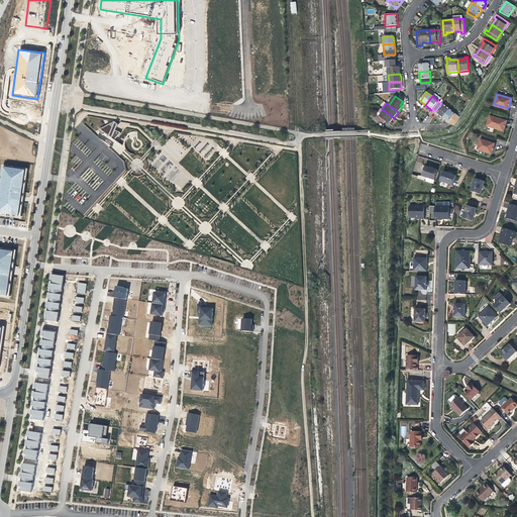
[(439,116),(442,118),(449,109),(441,103),(435,111),(437,113),(436,114),(439,116)]
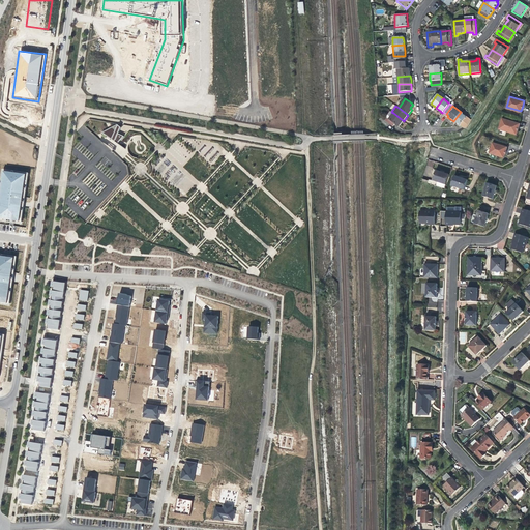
[(460,126),(461,124),(467,117),(461,112),(453,121),(457,124),(460,126)]
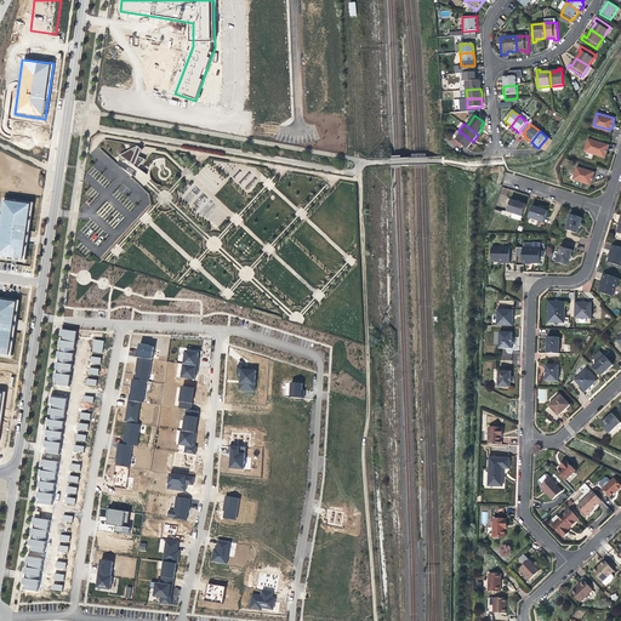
[(461,132),(455,140),(463,146),(467,149),(471,146),(473,142),(461,132)]
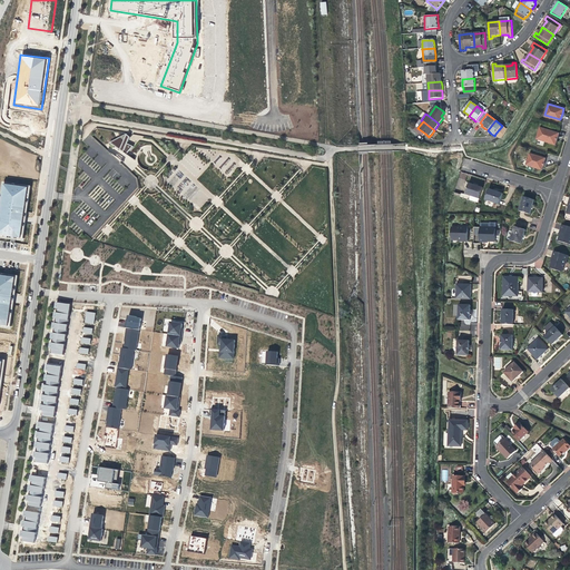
[(502,126),(495,134),(501,138),(508,130),(502,126)]
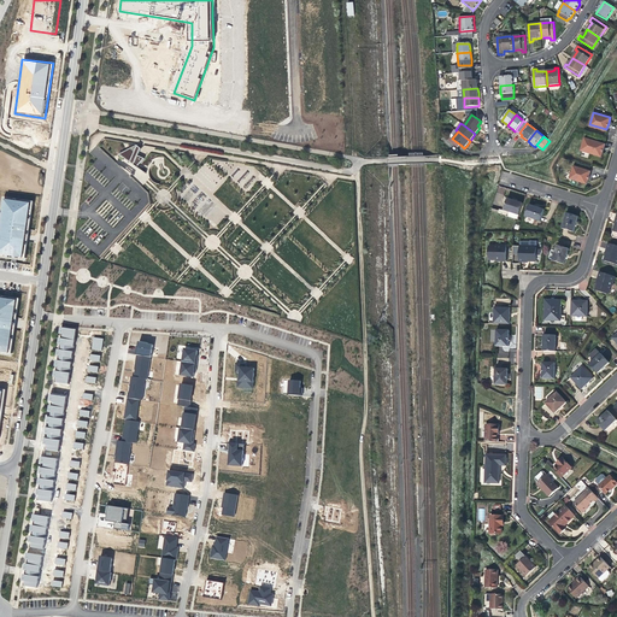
[(598,156),(603,142),(583,136),(580,150),(598,156)]
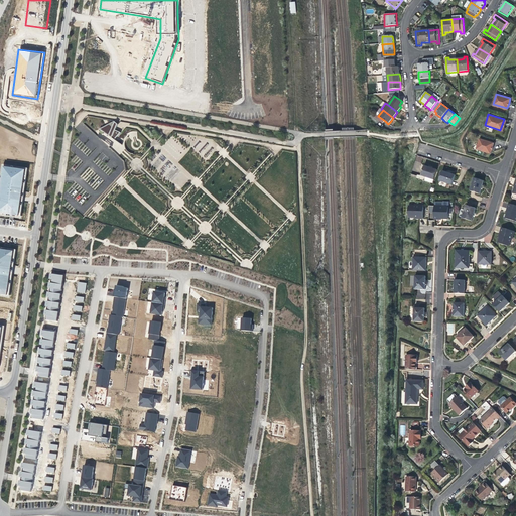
[(385,121),(378,116),(377,115),(375,118),(379,121),(383,124),(385,121)]
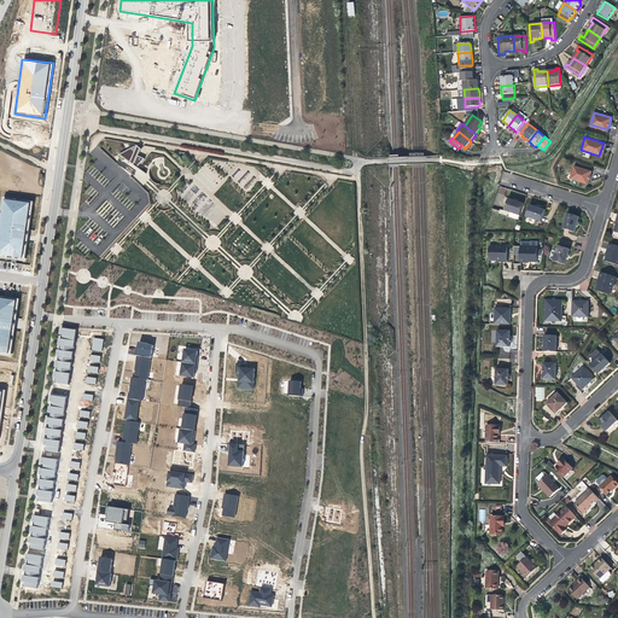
[(140,149),(136,145),(120,155),(138,168),(144,159),(139,156),(140,149)]
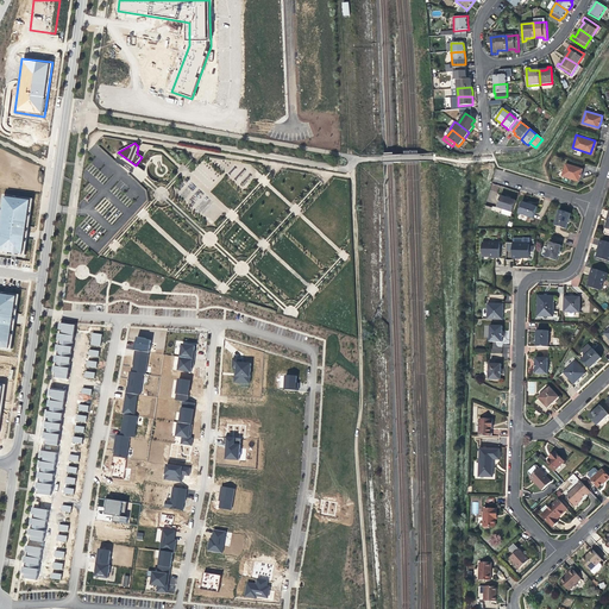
[(565,163),(562,175),(578,181),(581,174),(582,168),(565,163)]
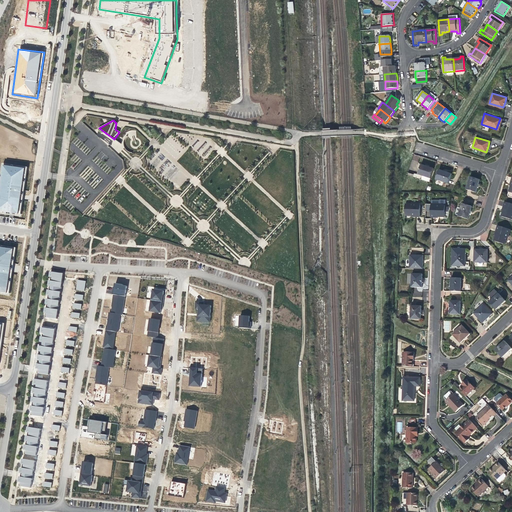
[(28,167),(2,163),(0,174),(0,213),(20,216),(28,167)]
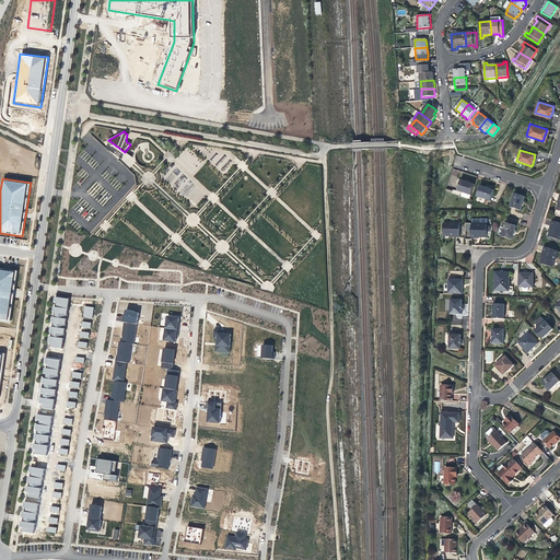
[(461,178),(456,189),(462,191),(461,195),(468,198),(470,195),(474,184),(467,182),(461,178)]
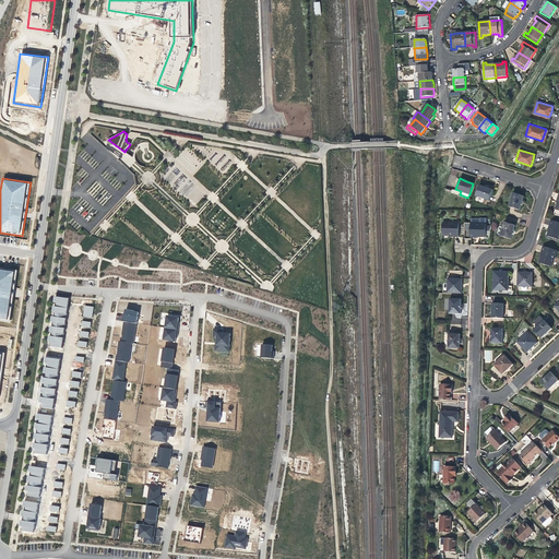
[(489,200),(492,189),(486,187),(478,185),(475,195),(489,200)]
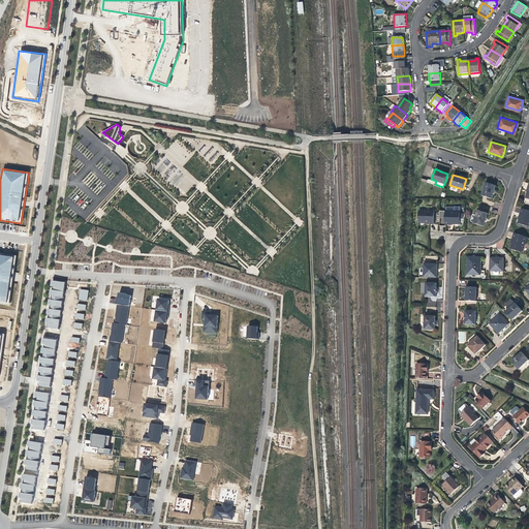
[(480,194),(492,197),(493,191),(495,184),(485,181),(480,194)]
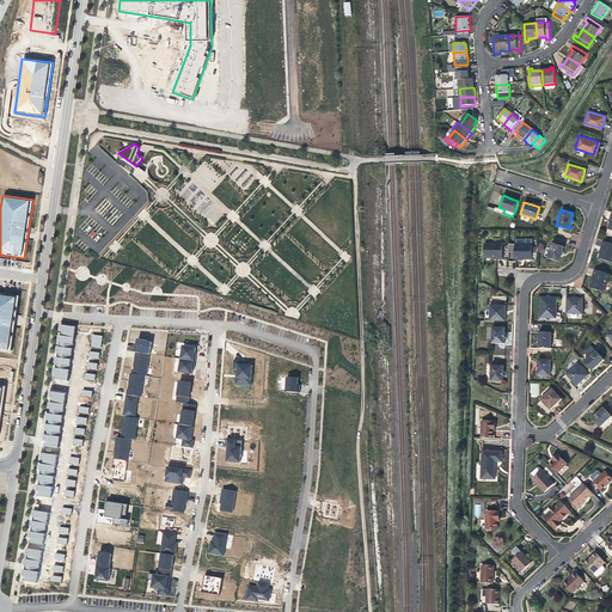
[(611,242),(604,239),(601,245),(604,245),(603,248),(603,249),(601,249),(599,256),(611,259),(611,258),(611,242)]
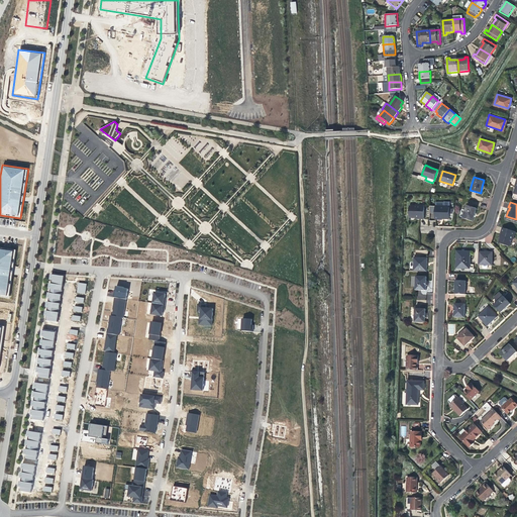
[(423,218),(424,204),(415,204),(415,205),(409,205),(409,217),(416,217),(416,216),(418,216),(419,216),(419,218),(423,218)]
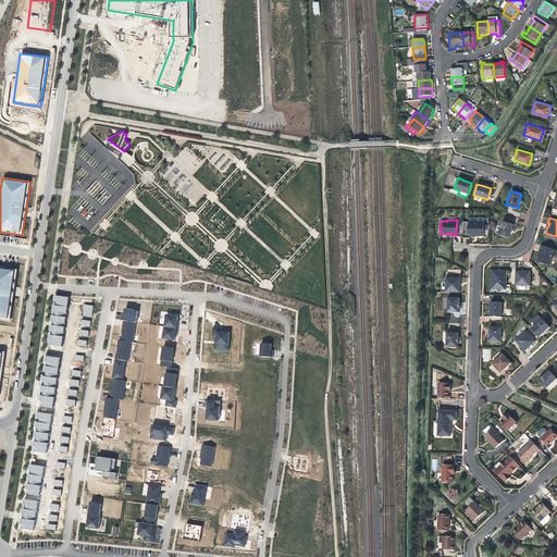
[(497,234),(508,237),(510,231),(512,223),(502,220),(497,234)]
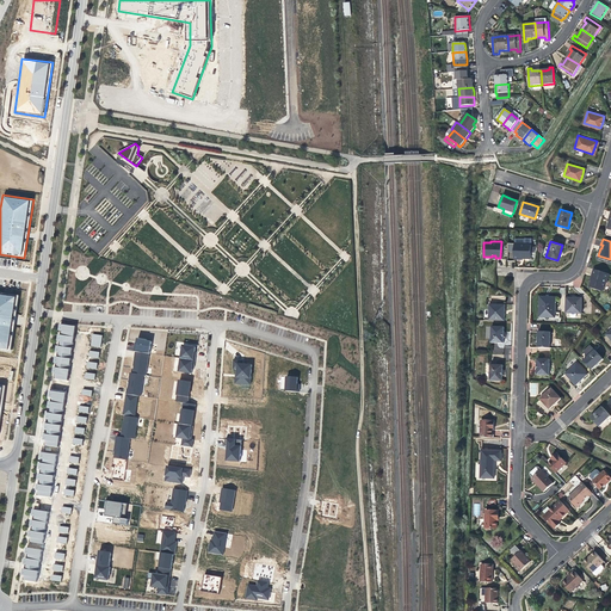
[(530,246),(530,244),(523,244),(523,242),(519,242),(513,242),(512,258),(518,258),(518,257),(519,257),(522,257),(530,258),(530,251),(532,251),(534,246),(530,246)]
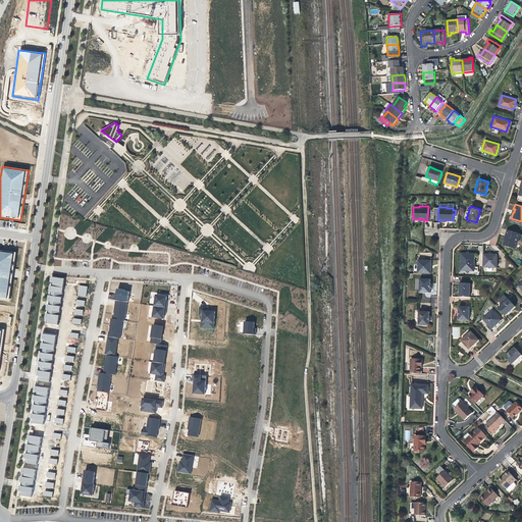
[(516,243),(519,232),(507,228),(505,235),(507,235),(506,237),(506,238),(505,238),(503,244),(514,248),(515,243),(516,243)]
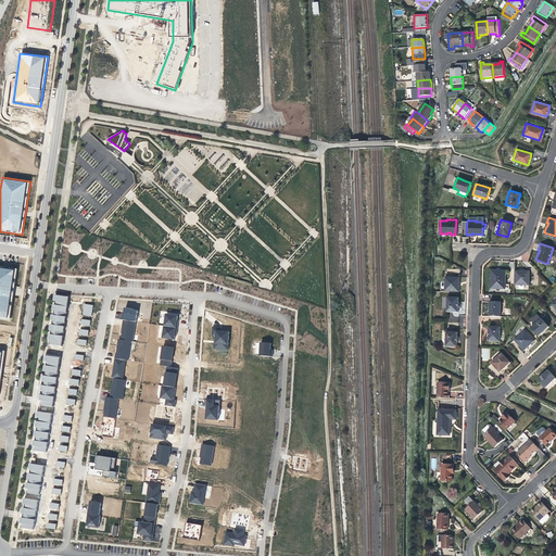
[(16,268),(0,266),(0,318),(9,320),(16,268)]
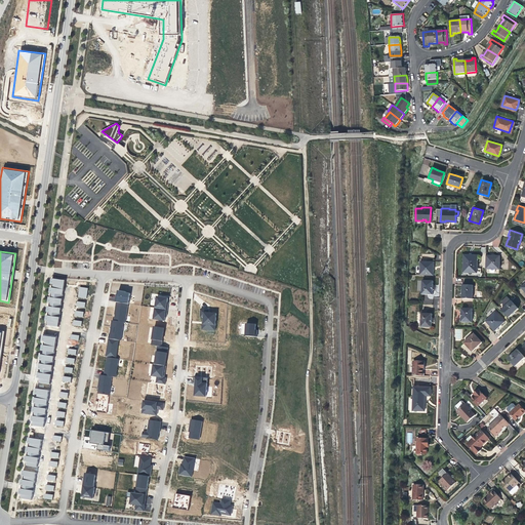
[(462,268),(476,268),(476,254),(470,254),(462,253),(462,268)]
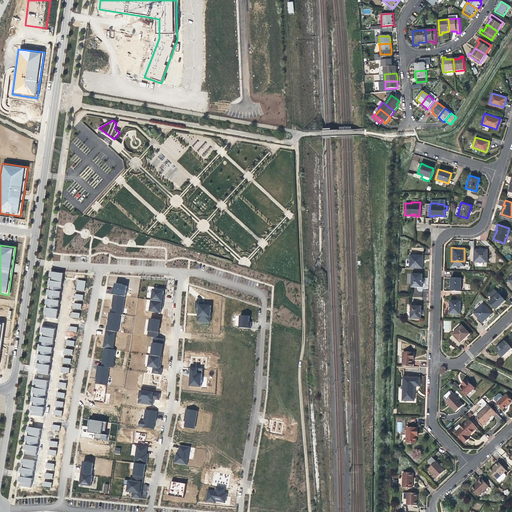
[(473,248),(472,261),(477,261),(482,261),(486,262),(486,248),(480,248),(473,248)]
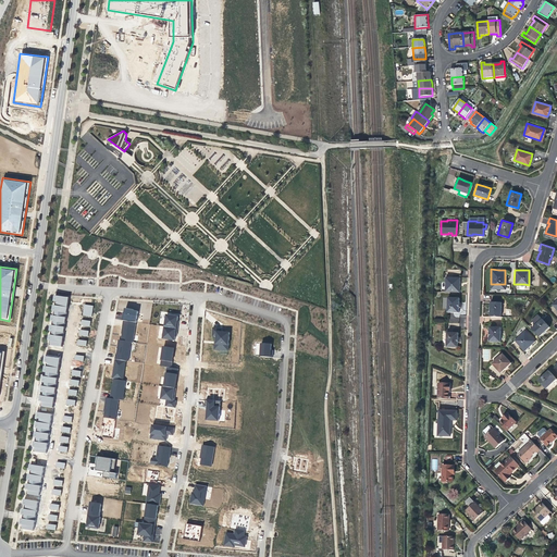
[(444,291),(459,292),(459,285),(459,277),(445,276),(444,291)]
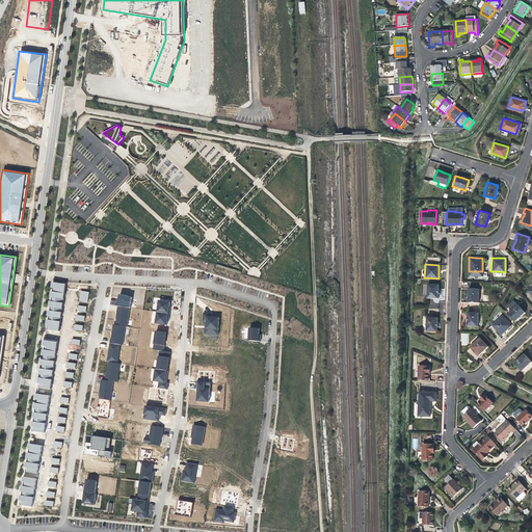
[(60,330),(67,284),(53,282),(46,328),(60,330)]
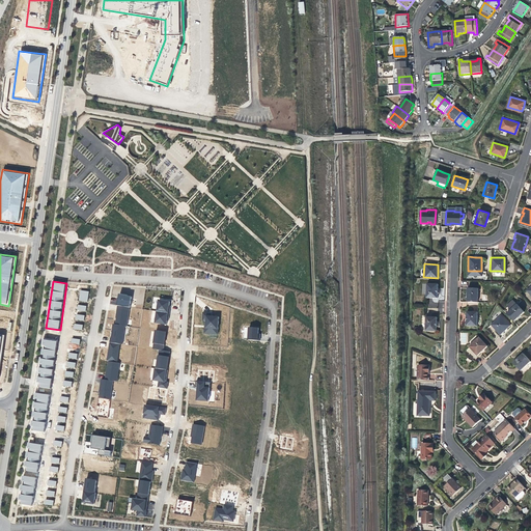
[(426,297),(437,297),(437,290),(438,283),(426,283),(426,297)]
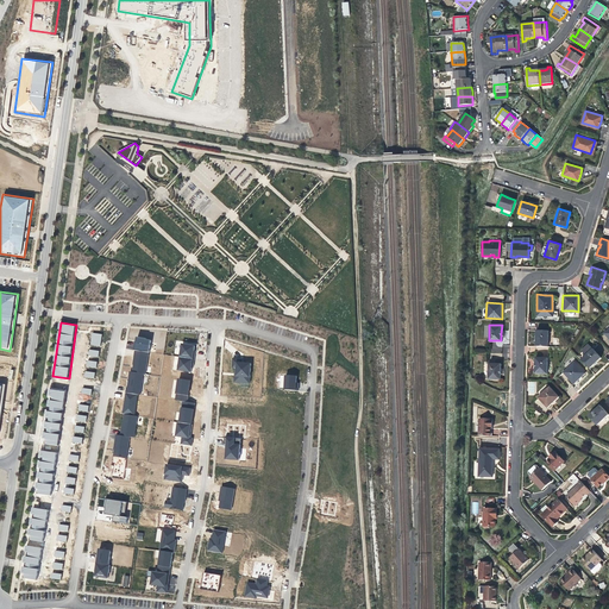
[(535,345),(547,346),(548,330),(535,330),(535,338),(535,345)]
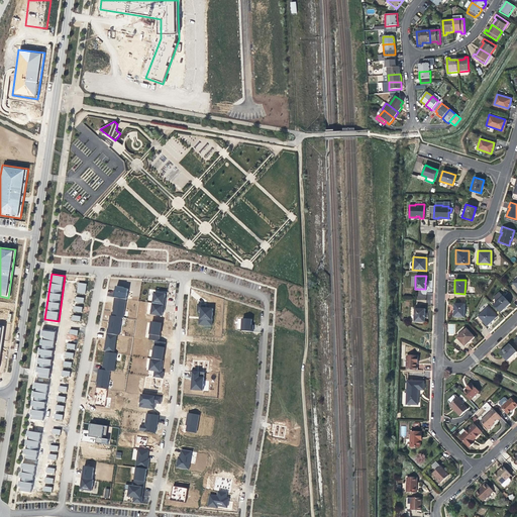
[(87,284),(78,283),(77,293),(85,294),(87,284)]
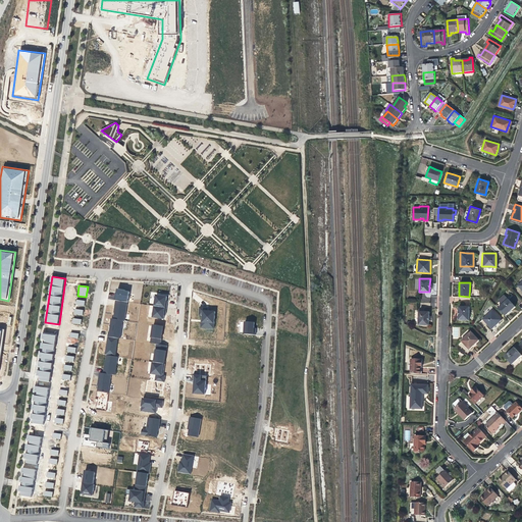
[(116,293),(115,300),(116,300),(127,302),(128,302),(129,292),(125,292),(125,291),(118,290),(117,293),(116,293)]
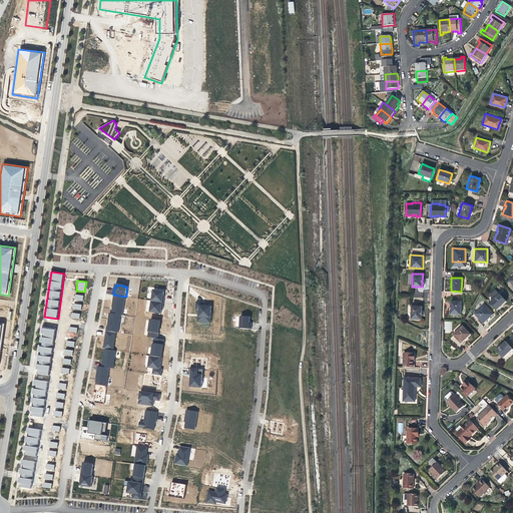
[(492,299),(498,293),(496,290),(494,290),(490,294),(490,296),(492,299)]
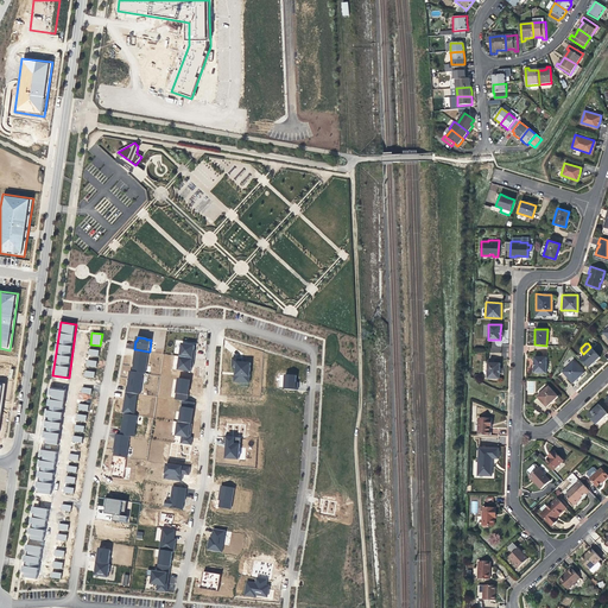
[(195,350),(195,346),(183,344),(181,358),(195,359),(196,350),(195,350)]
